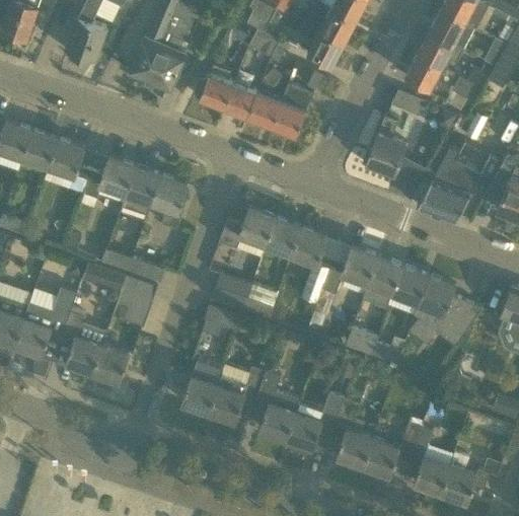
[(12,0),(2,30),(27,39),(39,7),(38,7),(40,0),(12,0)]
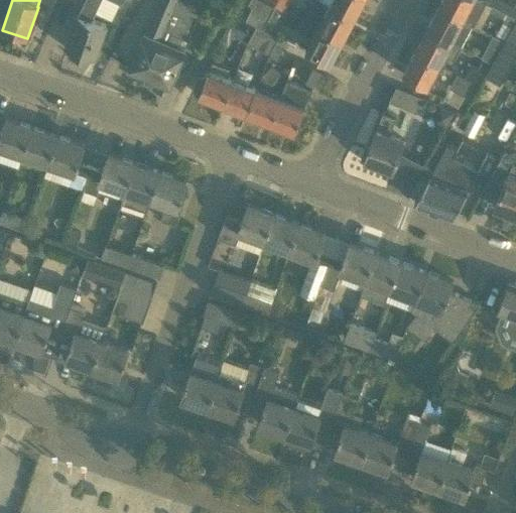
[(124,0),(87,0),(79,18),(66,51),(94,61),(106,28),(92,23),(102,0),(112,0),(122,5),(124,0)]
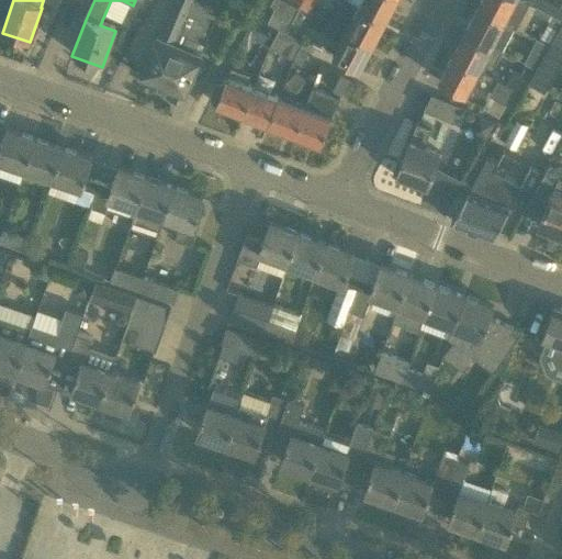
[(158,85),(166,66),(176,69),(183,52),(175,48),(182,30),(191,8),(194,0),(176,0),(142,78),(158,85)]
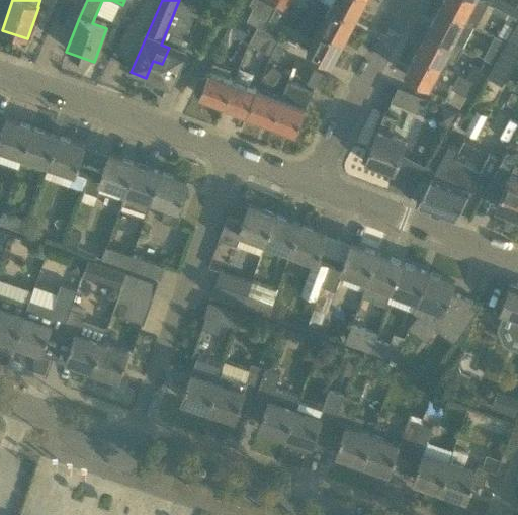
[(264,31),(276,8),(259,0),(252,0),(249,7),(254,9),(247,22),(257,27),(264,31)]
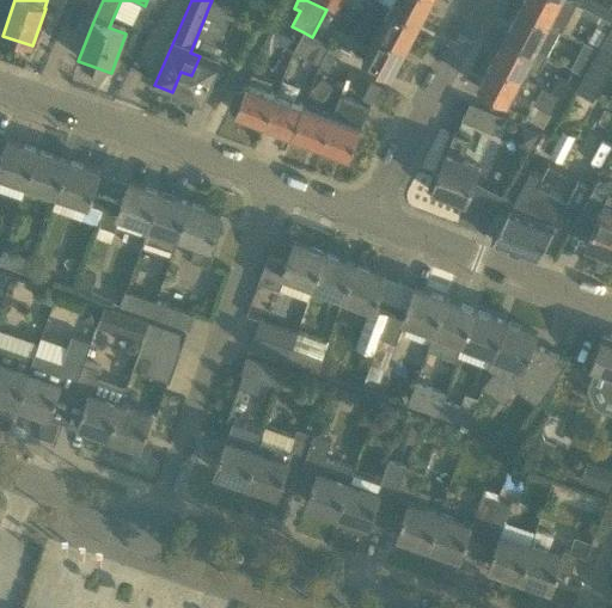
[(377,36),(405,51),(420,25),(391,10),(374,0),(373,0),(366,14),(384,24),(377,36)]
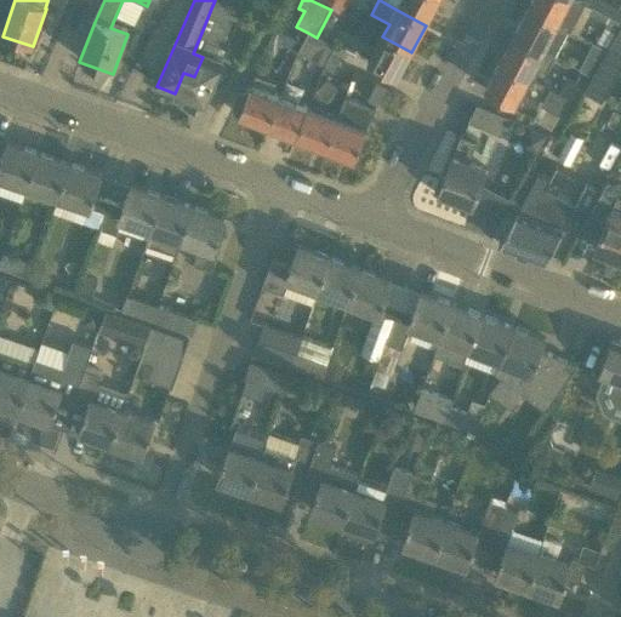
[(402,0),(397,10),(426,26),(439,0),(402,0)]
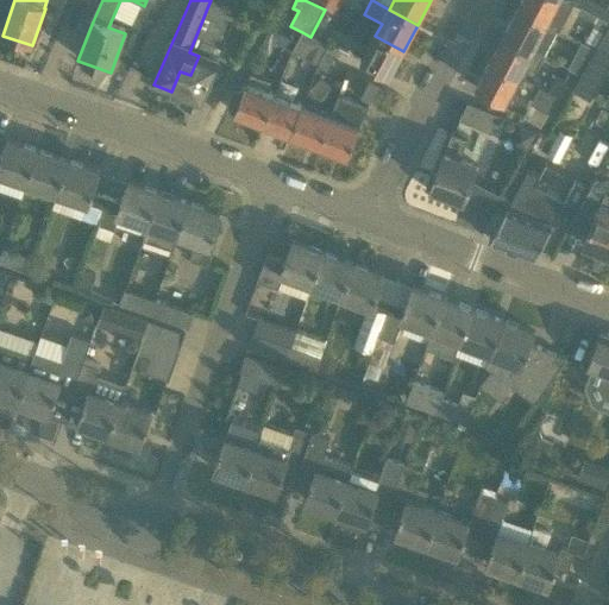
[(523,0),(519,11),(558,31),(560,32),(575,6),(563,0),(523,0)]
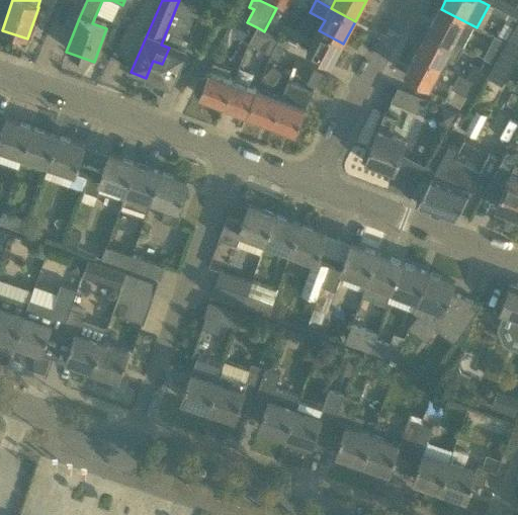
[(200,17),(176,7),(168,27),(161,45),(169,48),(162,64),(153,61),(146,78),(169,88),(193,36),(200,17)]
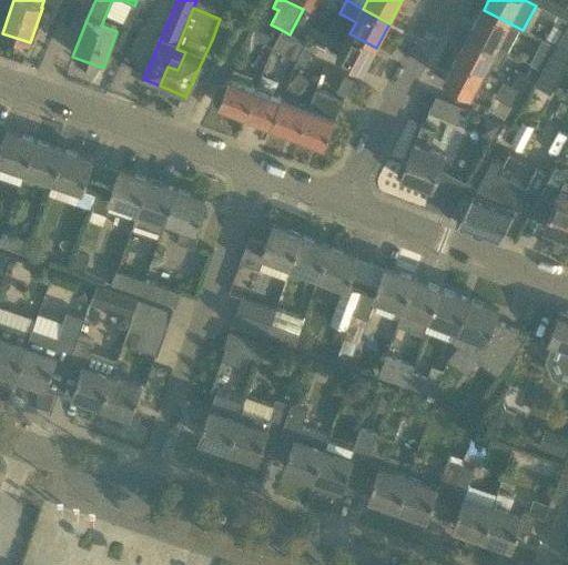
[(507,53),(520,29),(484,10),(470,34),(507,53)]
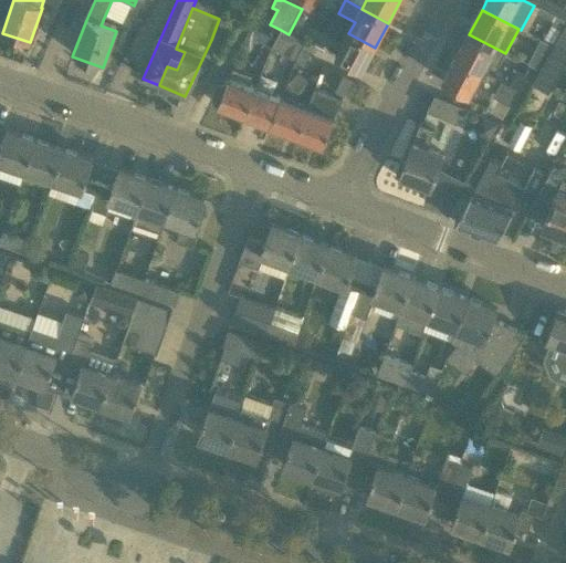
[(556,18),(543,42),(552,47),(565,22),(556,18)]
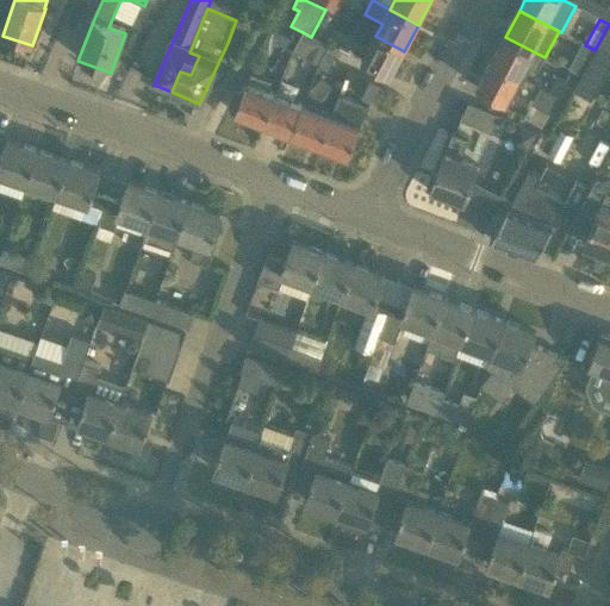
[(404,51),(375,36),(360,27),(352,42),(368,50),(361,63),(391,79),(391,77),(404,51)]
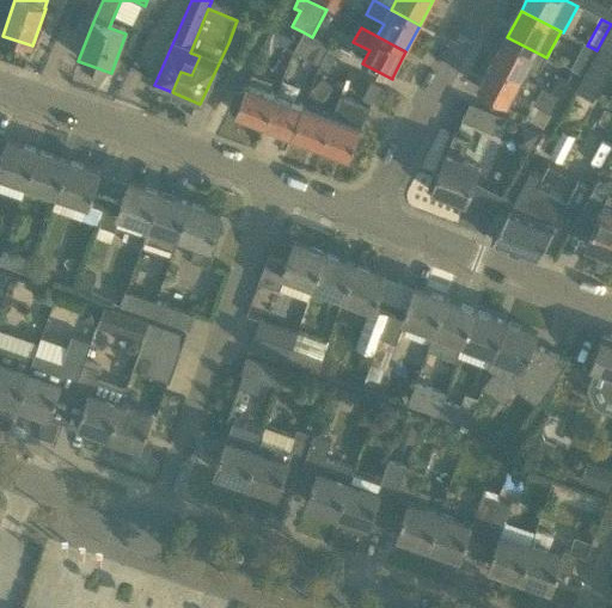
[(611,30),(575,92),(593,102),(611,67),(611,30)]
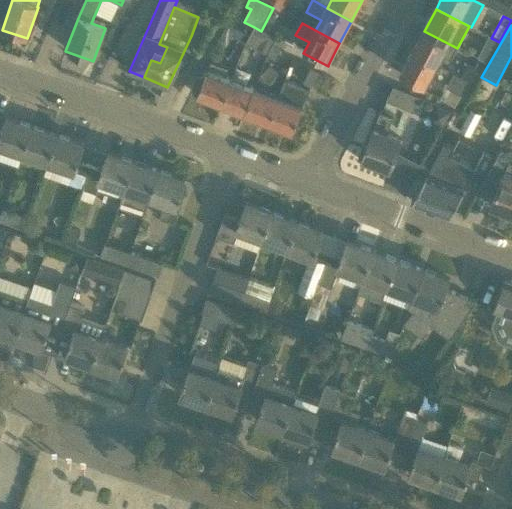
[(254,27),(254,29),(246,45),(268,56),(276,39),(261,31),(254,27)]
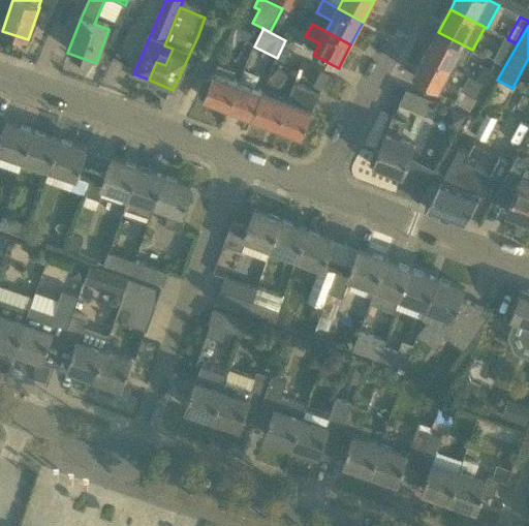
[(438,32),(426,56),(450,68),(456,59),(465,63),(472,50),(438,32)]
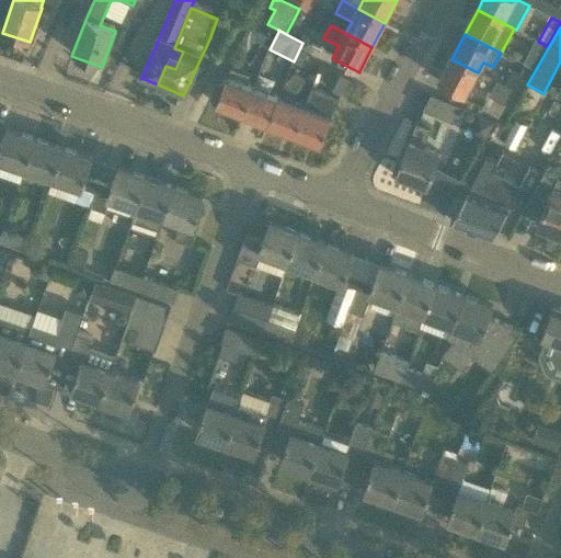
[(547,46),(538,42),(530,58),(524,55),(519,63),(534,71),(547,46)]
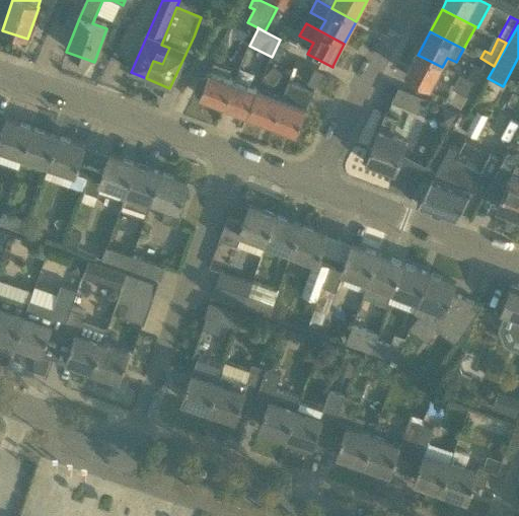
[(442,67),(418,55),(406,77),(405,76),(405,77),(430,90),(442,67)]
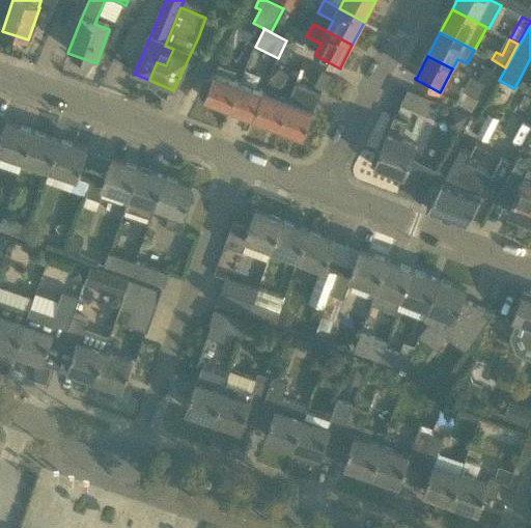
[(302,64),(295,83),(323,93),(330,75),(302,64)]
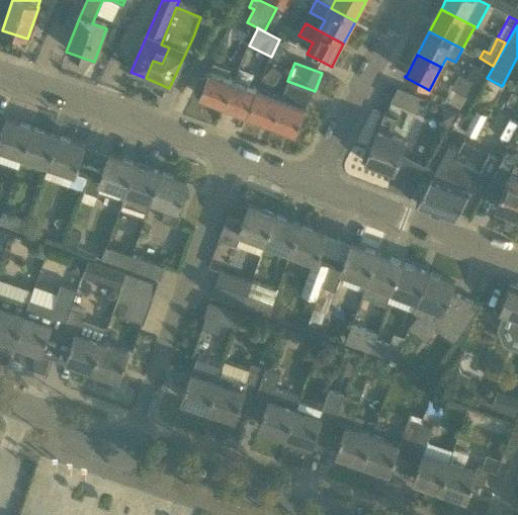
[(473,66),(465,80),(473,84),(482,70),(473,66)]
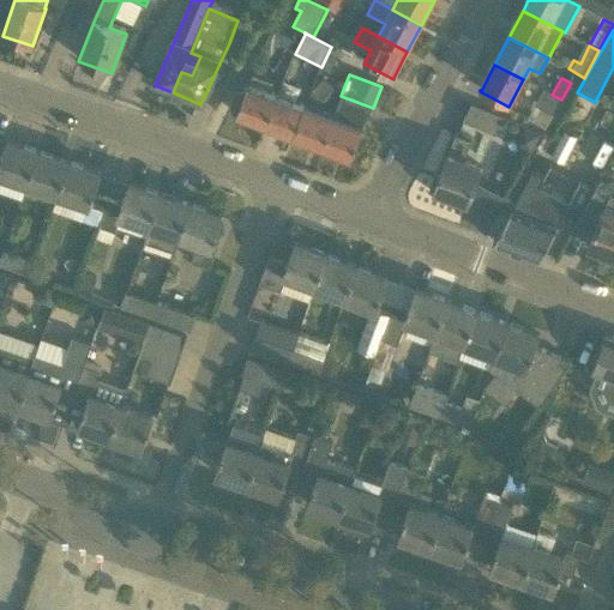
[(265,128),(277,97),(248,86),(235,118),(236,119),(265,128)]
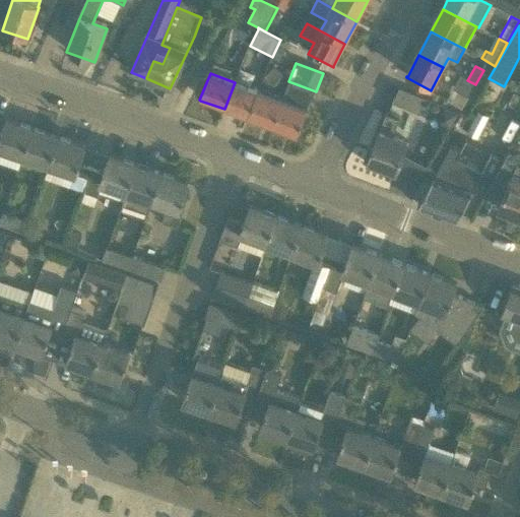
[(467,100),(475,84),(467,80),(466,81),(460,77),(453,91),(467,100)]
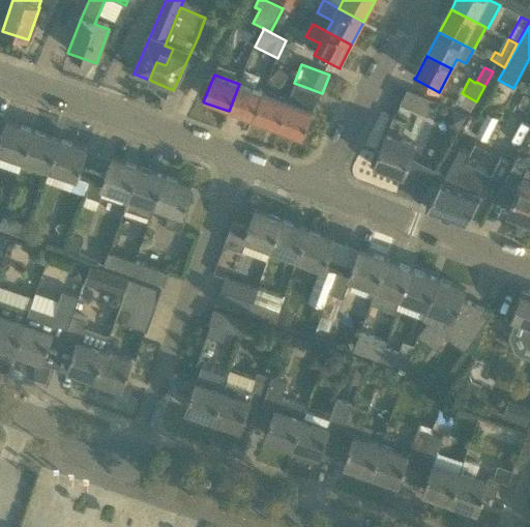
[(471,138),(493,147),(519,92),(498,82),(471,138)]
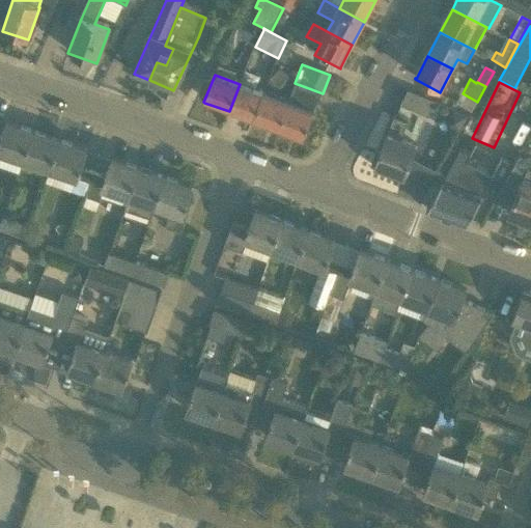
[(254,120),(264,93),(240,84),(229,111),(254,120)]
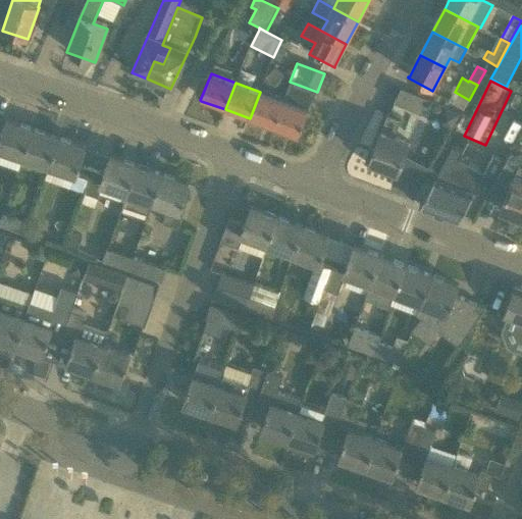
[(283,101),(273,127),(297,137),(308,110),(316,94),(290,84),(282,101),(283,101)]
